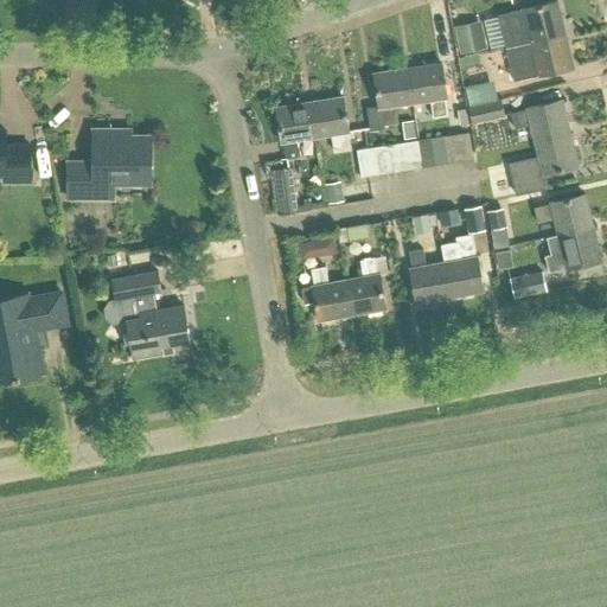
[(497,14),(505,49),(564,34),(556,0),(522,8),(522,10),(497,14)]
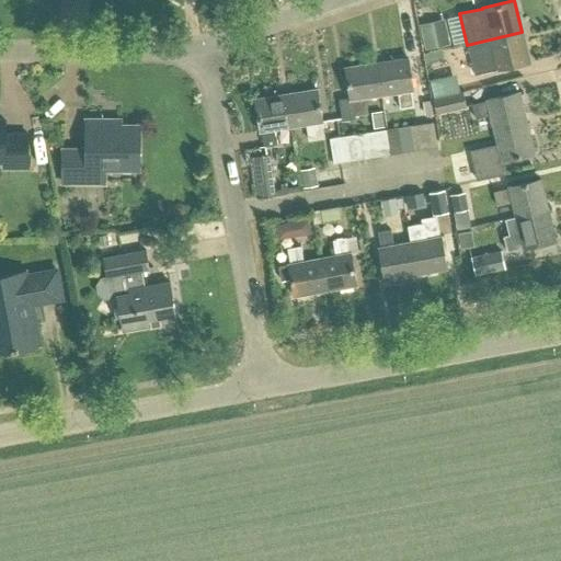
[(421,23),(427,48),(443,45),(441,37),(443,37),(438,20),(421,23)]
